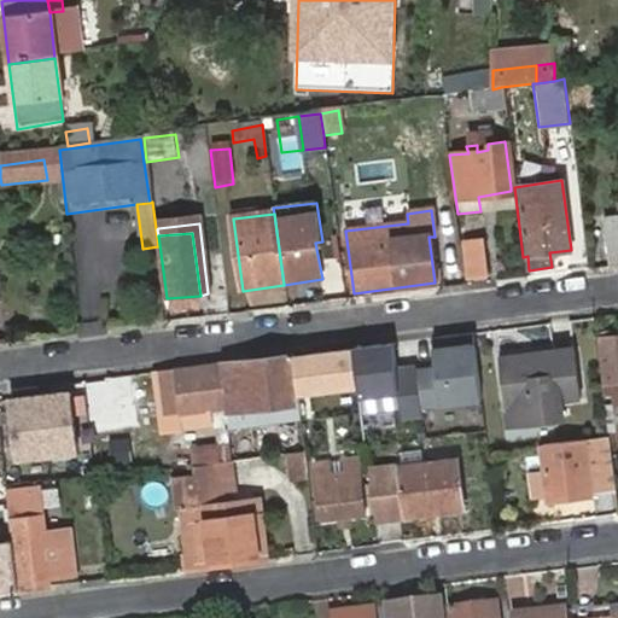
[(484,277),(479,242),(462,244),(467,278),(484,277)]
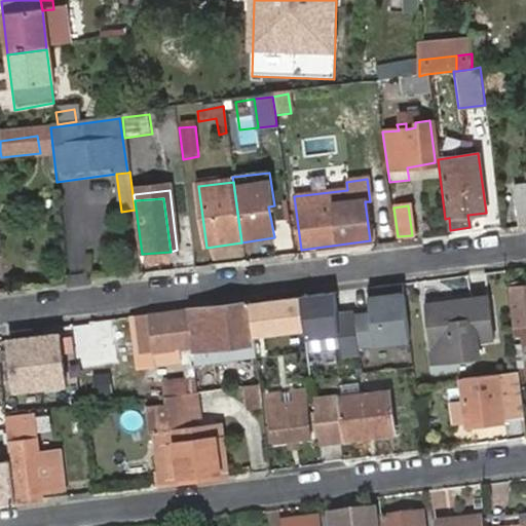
[(172,261),(171,252),(142,254),(144,265),(172,261)]
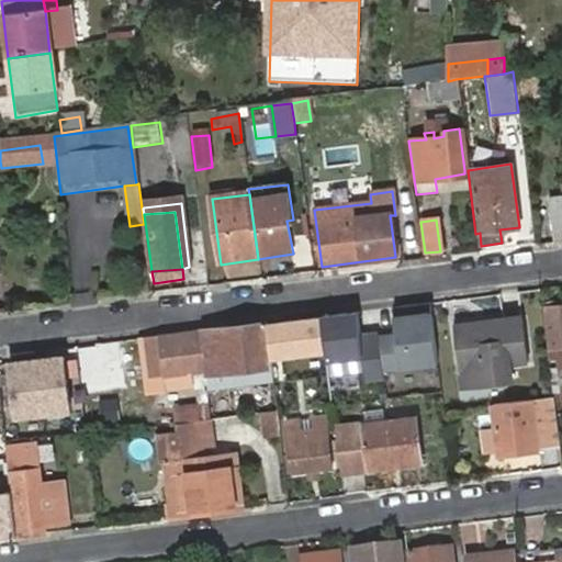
[(357,313),(322,317),(328,371),(362,367),(363,380),(384,378),(384,371),(437,364),(430,304),(394,308),(397,336),(360,340),(357,313)]
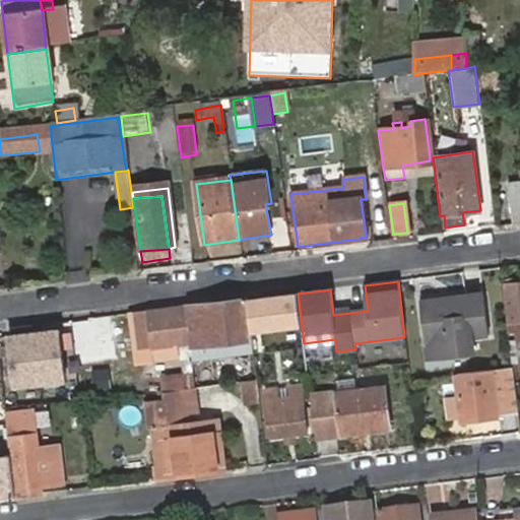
[(519,284),(505,287),(511,334),(518,333),(519,346),(519,284)]
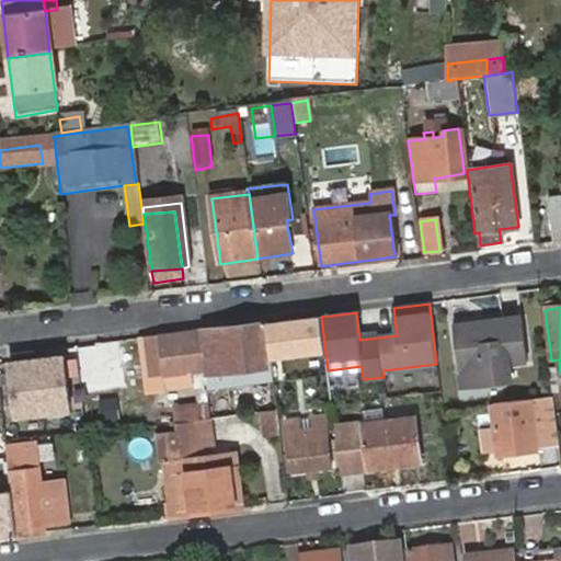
[(527,363),(521,317),(455,325),(462,387),(508,381),(506,366),(527,363)]
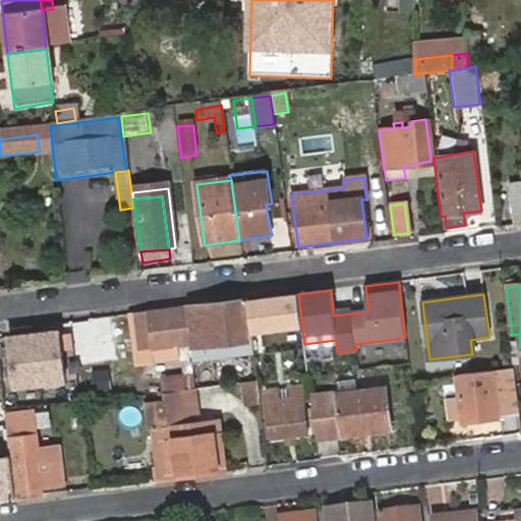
[(268,297),(251,299),(254,322),(270,320),(268,297)]
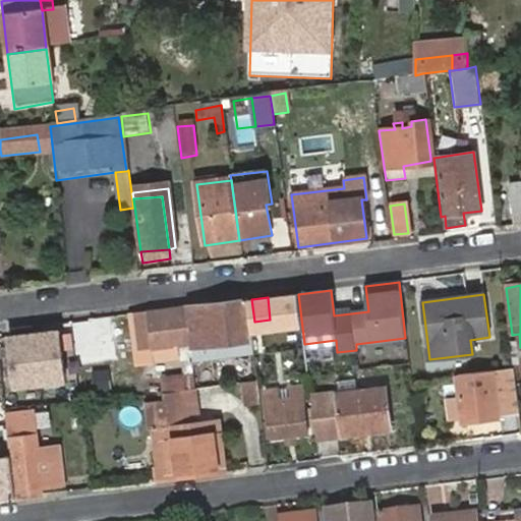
[(247,299),(187,307),(194,359),(205,357),(203,347),(252,341),(247,299)]
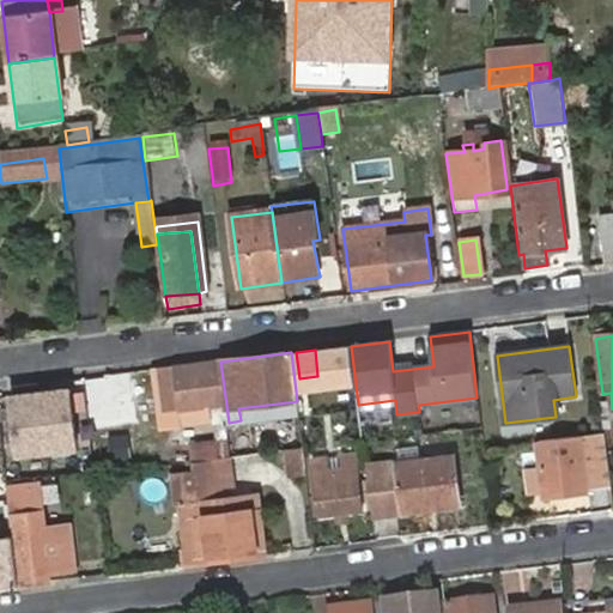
[(220,362),(162,369),(168,414),(212,408),(216,442),(216,444),(231,442),(229,423),(220,362)]
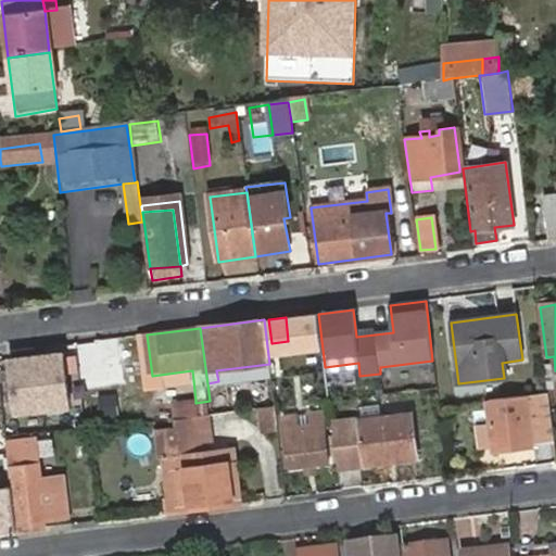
[(65,346),(7,355),(15,414),(73,405),(65,346)]
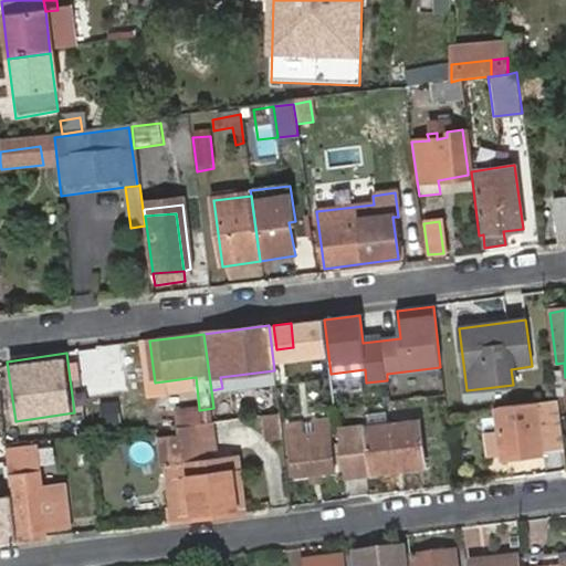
[(220,377),(222,388),(275,381),(274,370),(220,377)]
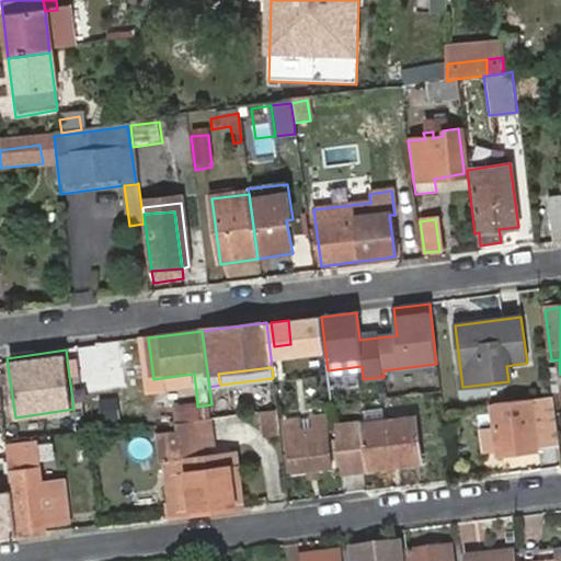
[(530,402),(492,407),(495,430),(483,431),(487,451),(497,450),(499,457),(537,451),(537,450),(558,447),(552,398),(530,402)]
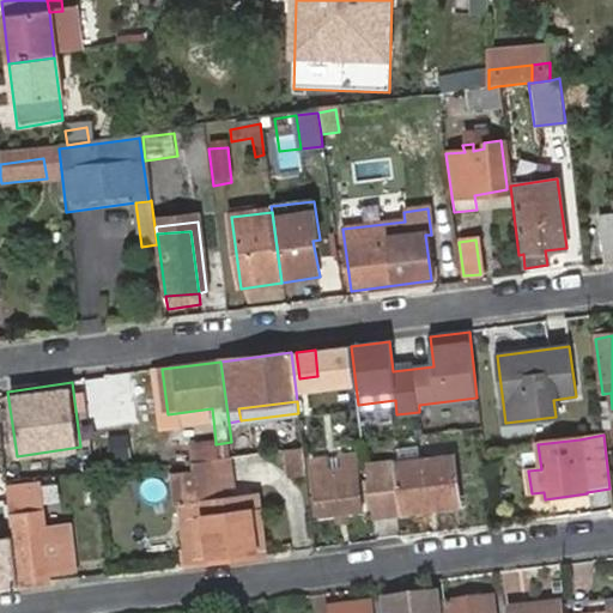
[(216,444),(216,442),(190,445),(194,465),(219,461),(218,453),(216,444)]
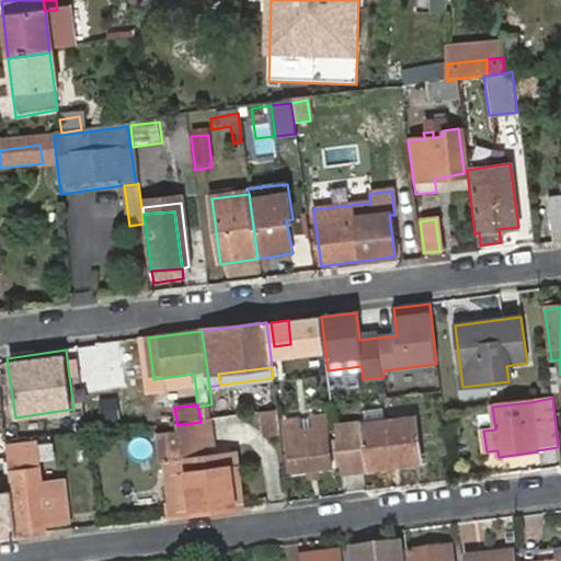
[(277,411),(261,413),(265,441),(281,437),(277,411)]
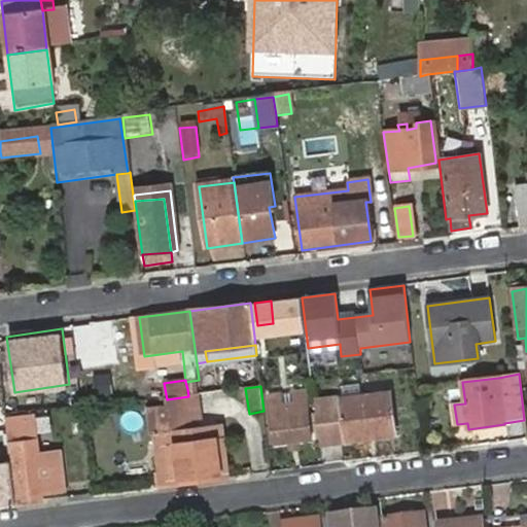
[(345,443),(397,436),(391,392),(340,398),(345,443)]
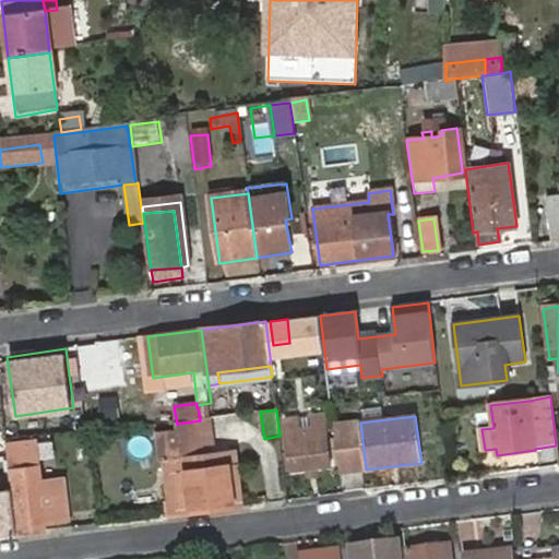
[(177,424),(177,432),(180,458),(214,454),(210,419),(177,424)]
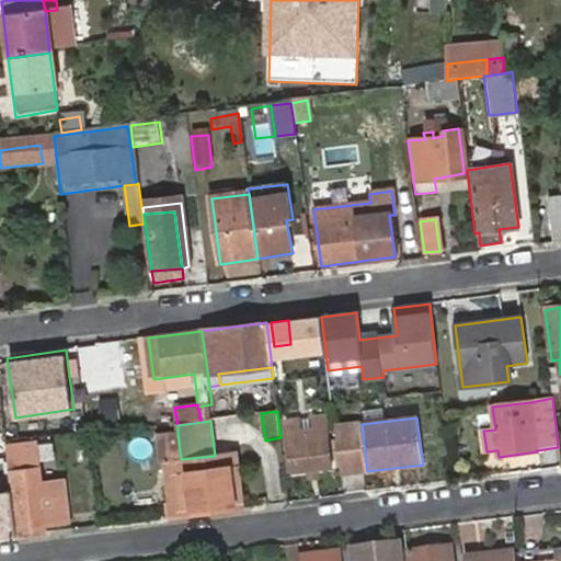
[(285,435),(288,476),(329,471),(327,446),(323,447),(322,431),(285,435)]
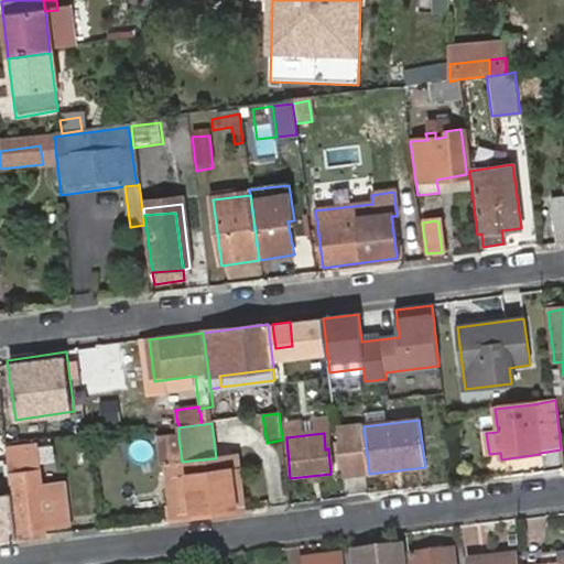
[(182,466),(182,462),(179,436),(160,438),(163,467),(167,467),(180,465),(182,466)]
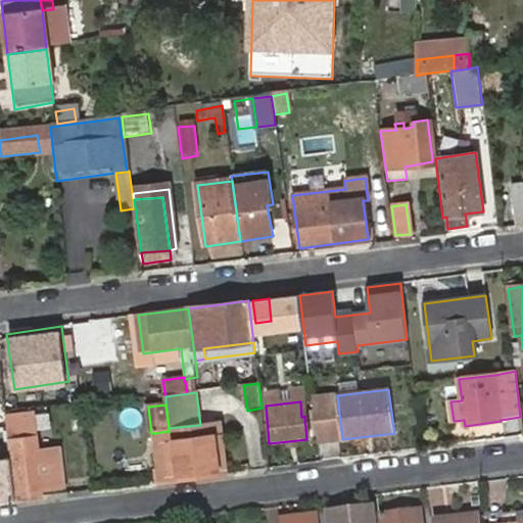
[(34,415),(6,418),(9,442),(14,486),(15,491),(43,489),(63,486),(58,448),(38,452),(34,415)]
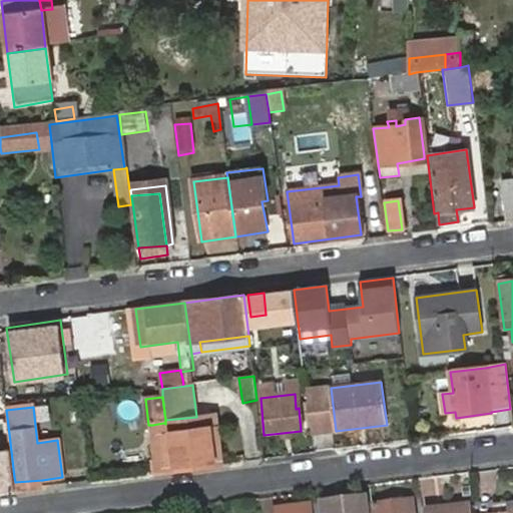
[(153,463),(154,475),(222,467),(215,415),(196,417),(165,420),(165,424),(163,423),(168,460),(157,462),(153,463)]
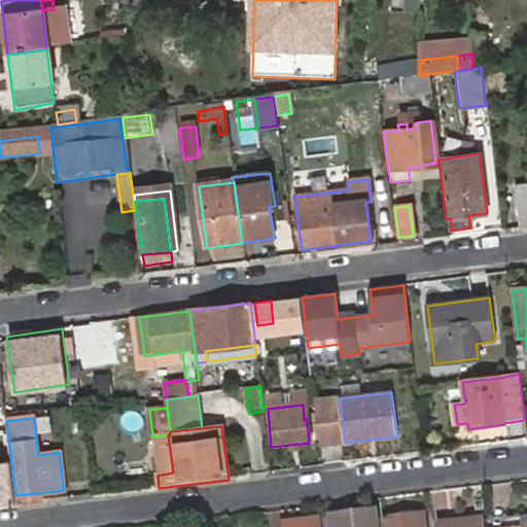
[(156,436),(162,475),(173,472),(168,434),(156,436)]
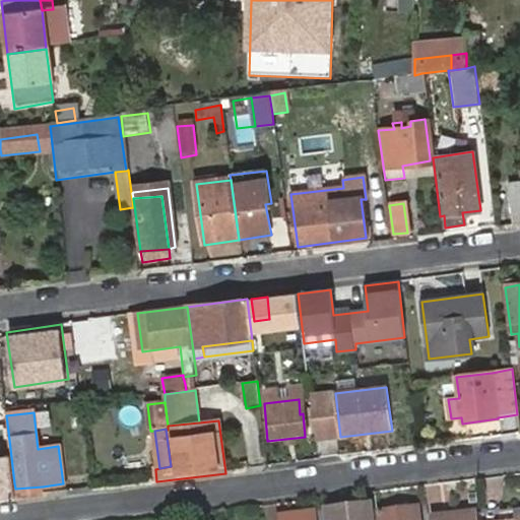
[(15,490),(16,499),(43,496),(43,486),(15,489),(15,490)]
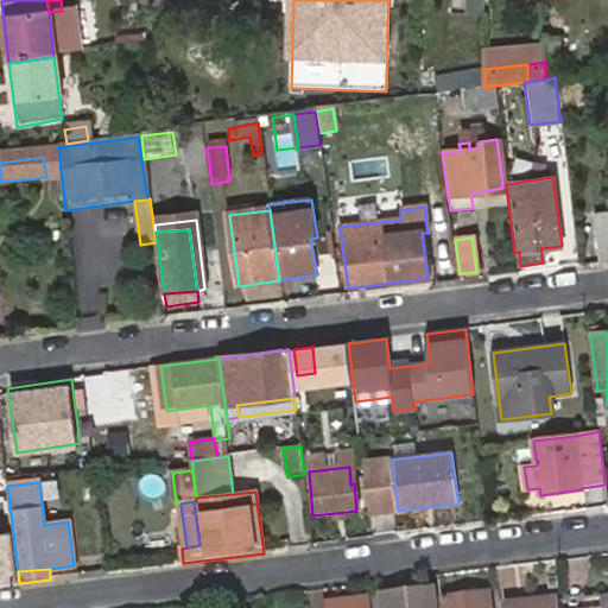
[(435,607),(434,593),(386,599),(386,607),(435,607)]
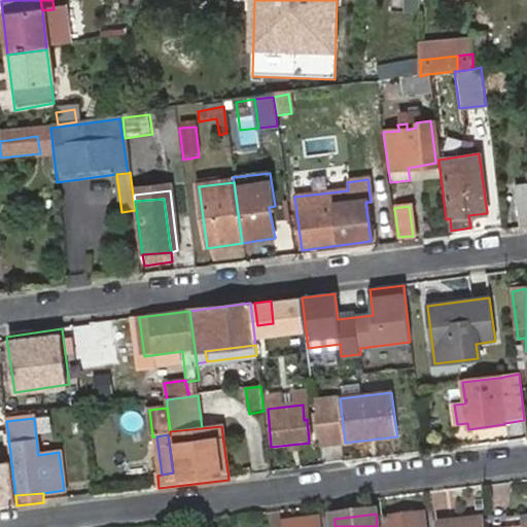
[(425,526),(424,516),(385,522),(385,526),(425,526)]
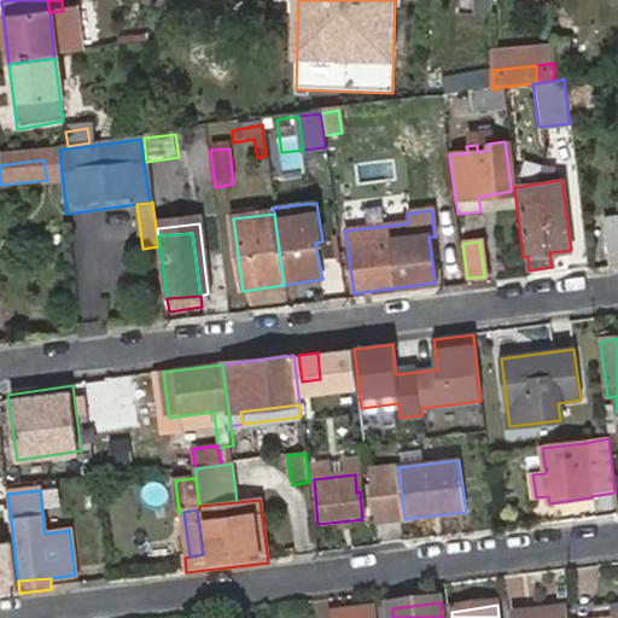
[(617,605),(593,608),(593,617),(610,617),(617,617),(617,605)]
